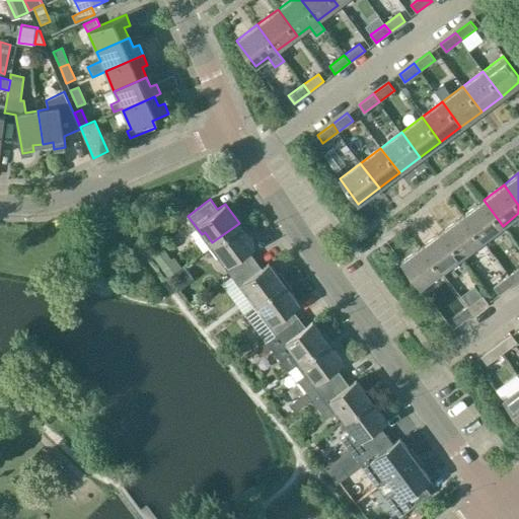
[(462,215),(483,241),(484,240),(503,226),(484,200),(462,215)]
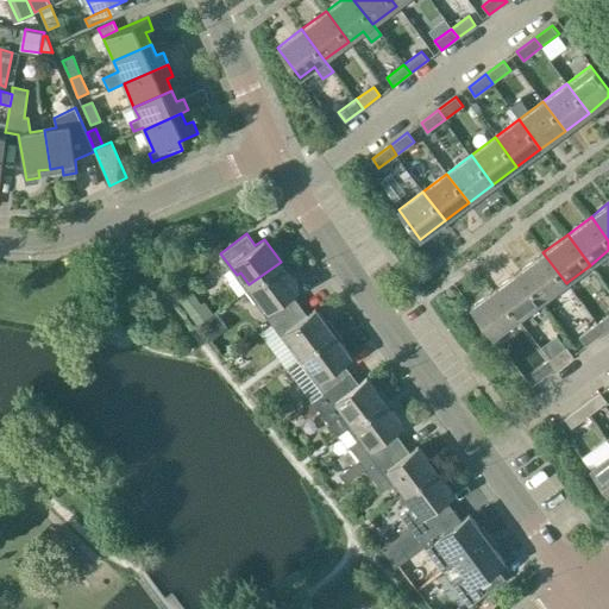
[(566,283),(542,252),(519,270),(542,301),(556,292),(562,299),(572,290),(567,282),(566,283)]
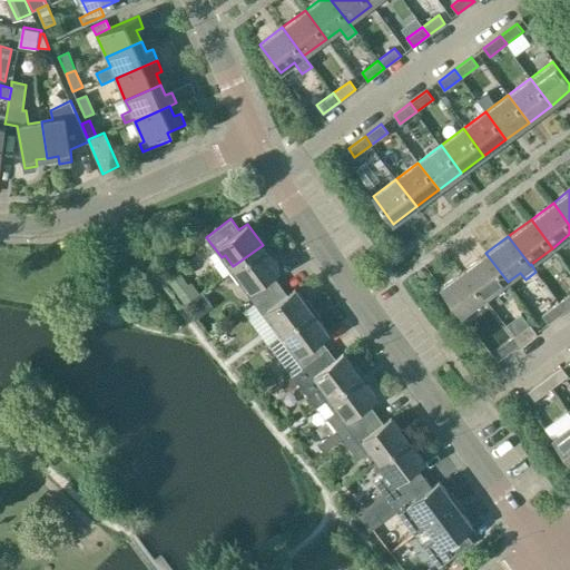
[(238,279),(254,301),(278,283),(272,273),(279,267),(263,245),(233,266),(242,278),(238,279)]
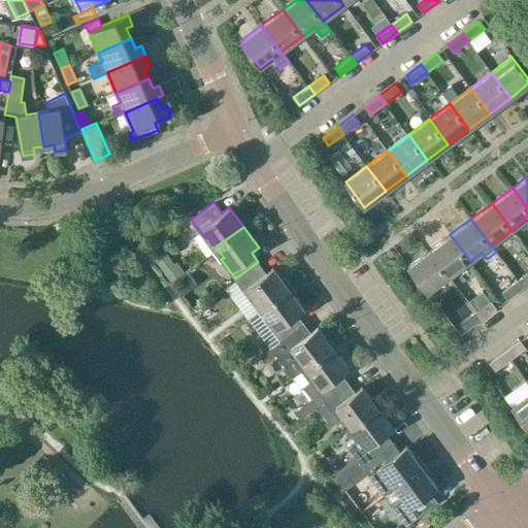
[(449,276),(470,261),(450,234),(429,250),(449,276)]
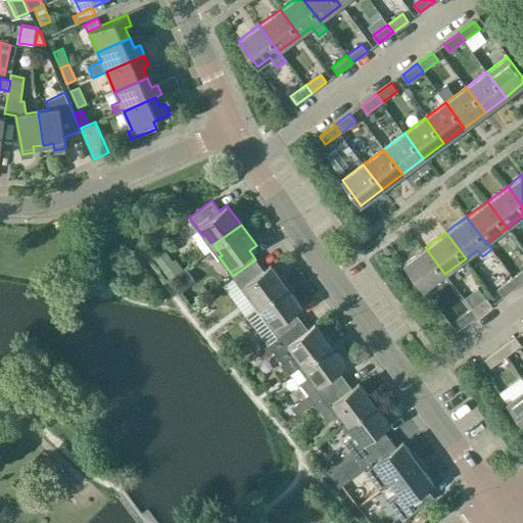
[(424,289),(444,274),(425,247),(405,263),(424,289)]
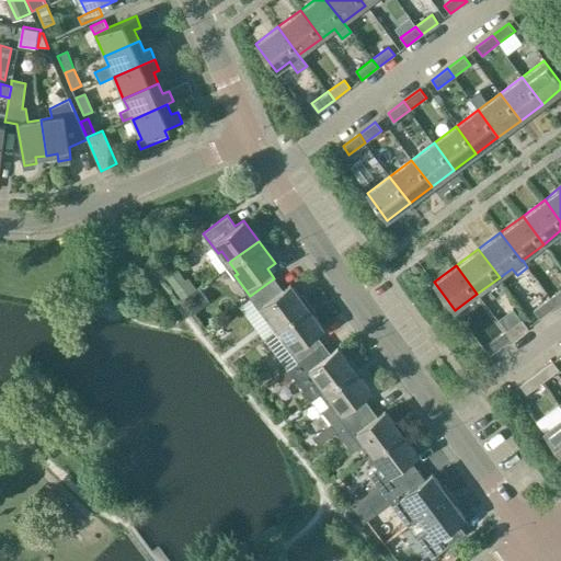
[(186,276),(171,287),(178,297),(194,286),(186,276)]
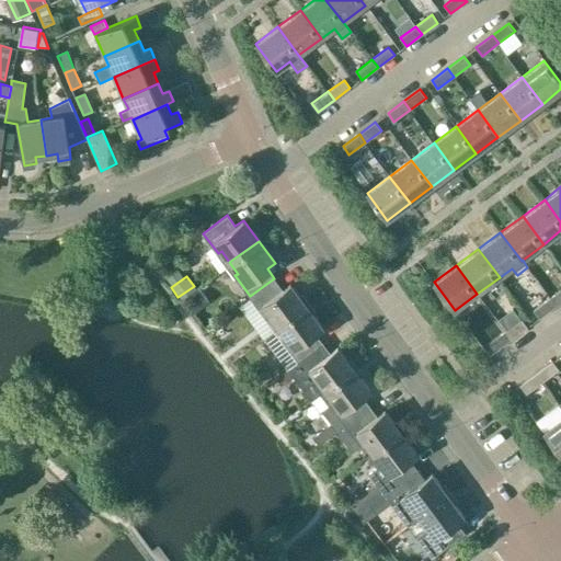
[(264,316),(268,313),(277,325),(306,304),(292,284),(283,289),(274,278),(250,296),(264,316)]
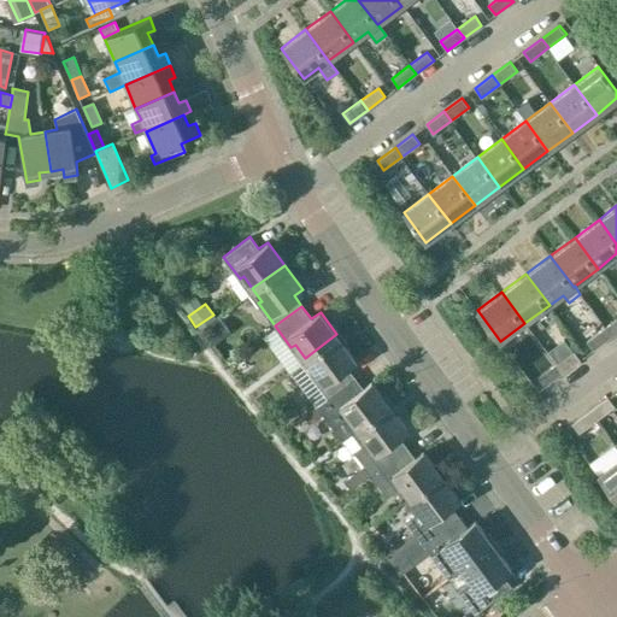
[(616,317),(604,327),(611,336),(616,331),(616,317)]
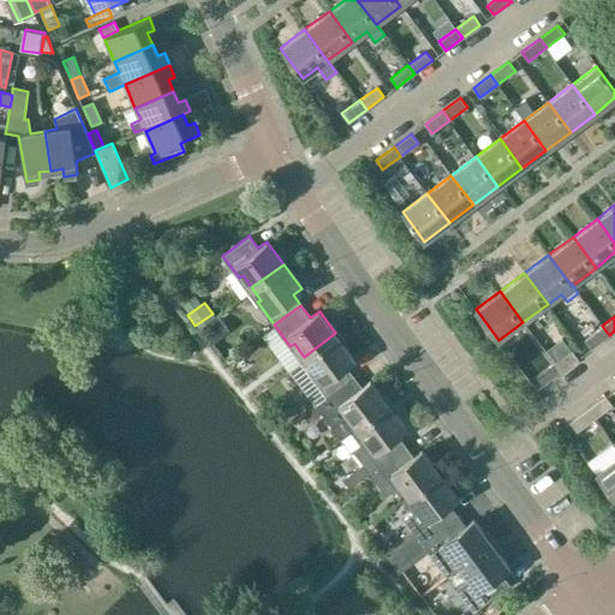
[(591,348),(609,335),(602,326),(584,339),(591,348)]
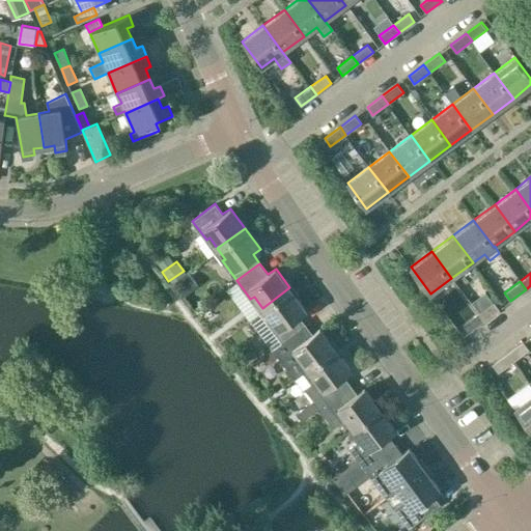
[(250,316),(273,347),(305,325),(299,315),(306,310),(289,287),(262,308),(250,316)]
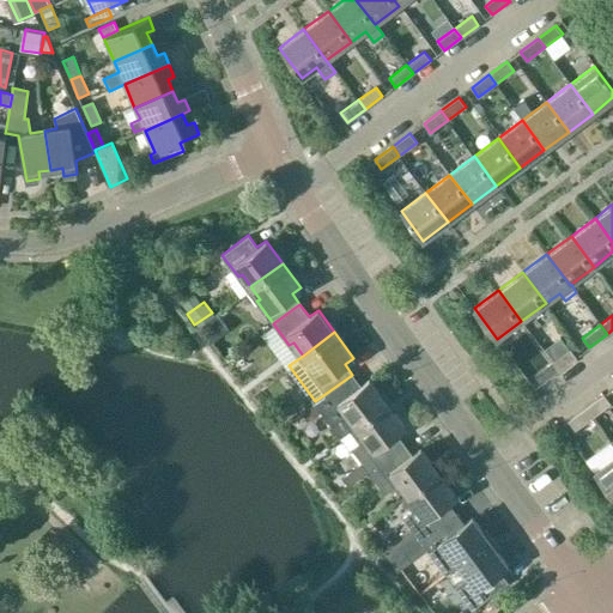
[(514,344),(507,350),(514,359),(521,353),(514,344)]
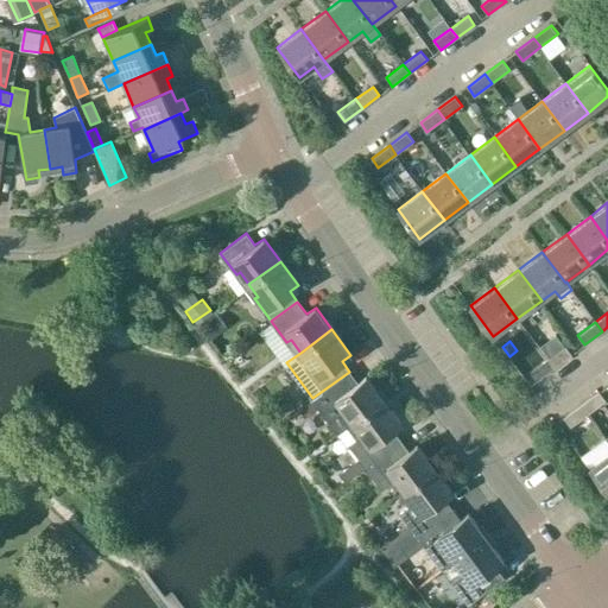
[(565,346),(548,359),(555,367),(571,354),(565,346)]
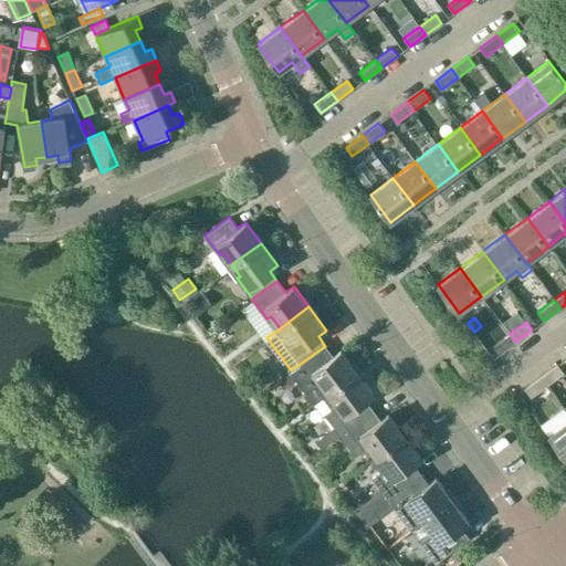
[(480,327),(474,332),(493,358),(500,354),(493,346),(485,335),(480,327)]
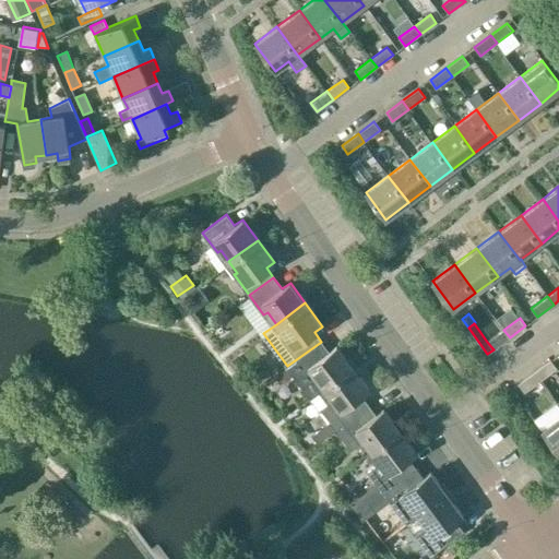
[(494,349),(510,337),(503,330),(487,342),(494,349)]
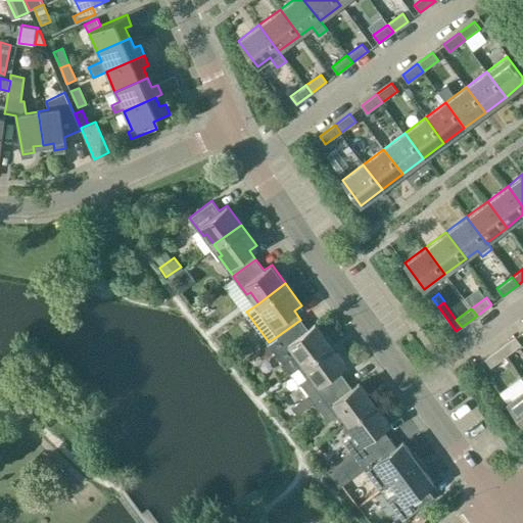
[(283,362),(282,363),(289,373),(330,343),(316,323),(307,329),(300,320),(269,342),(283,362)]
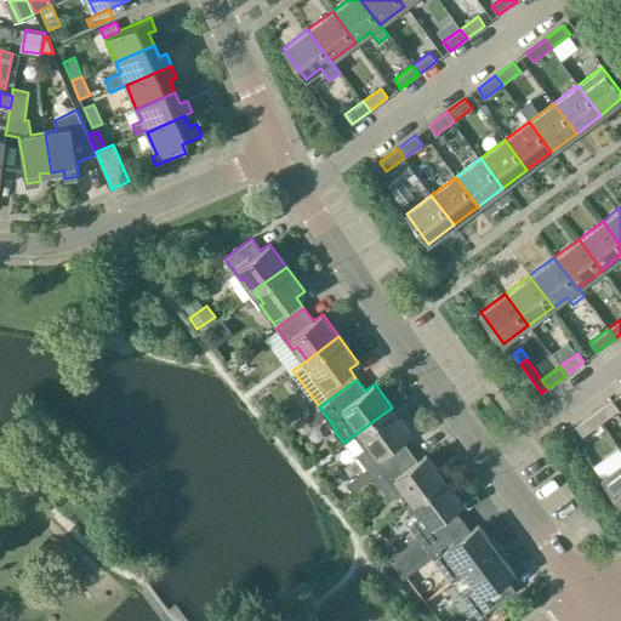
[(619,409),(611,399),(594,412),(600,422),(619,409)]
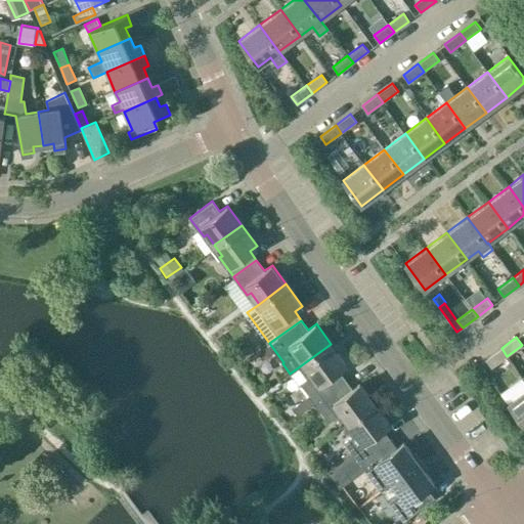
[(346,364),(331,344),(290,374),(298,385),(301,382),(310,395),(292,408),(297,415),(314,401),(346,379),(339,369),(346,364)]
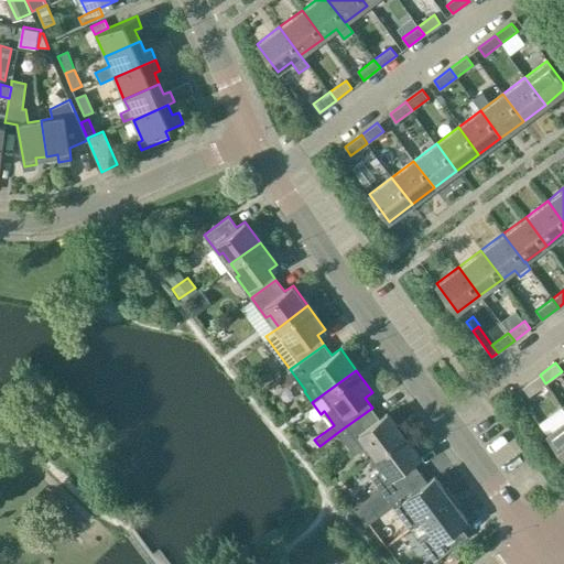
[(286,372),(275,381),(281,388),(292,380),(286,372)]
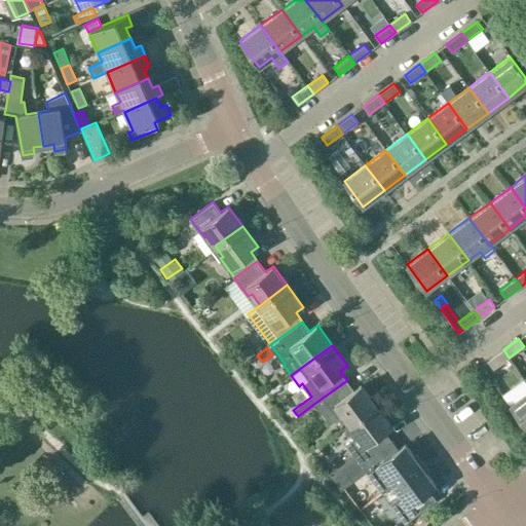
[(493,369),(509,358),(503,349),(488,361),(493,369)]
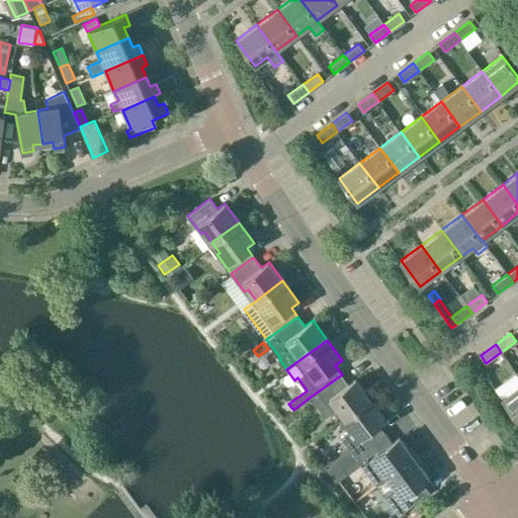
[(336,406),(344,417),(370,397),(356,377),(348,383),(342,374),(311,397),(324,415),(336,406)]
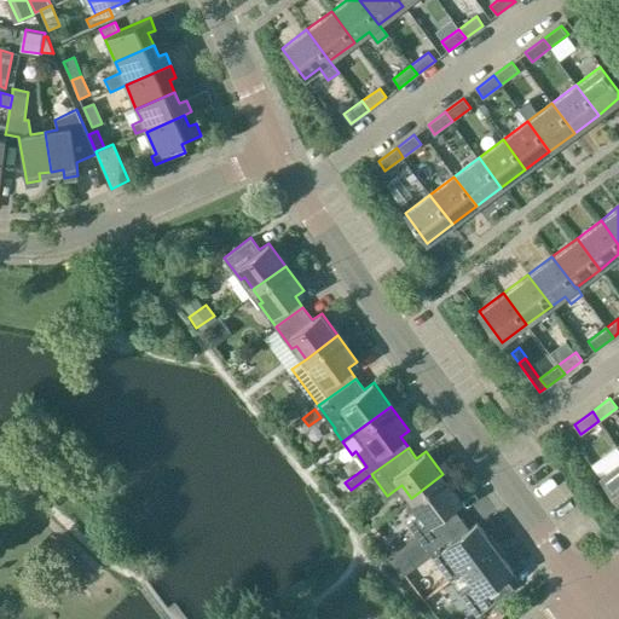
[(618,498),(618,463),(602,476),(618,498)]
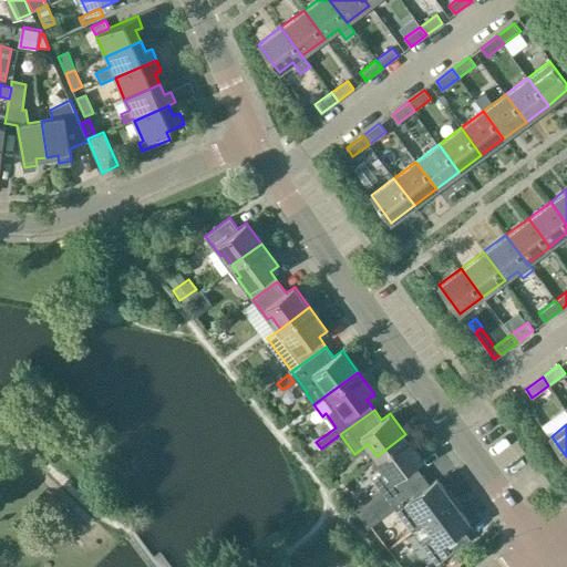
[(415,464),(423,459),(405,434),(377,456),(384,467),(372,476),(388,497),(422,473),(415,464)]
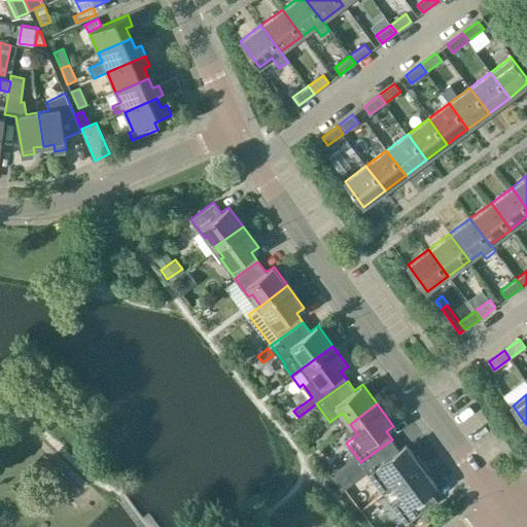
[(339,444),(354,434),(349,425),(334,434),(339,444)]
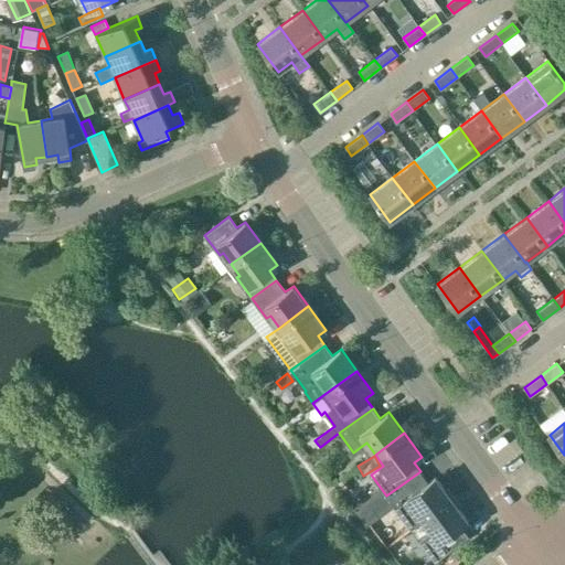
[(428,482),(420,471),(386,496),(402,516),(414,507),(423,519),(452,497),(437,476),(428,482)]
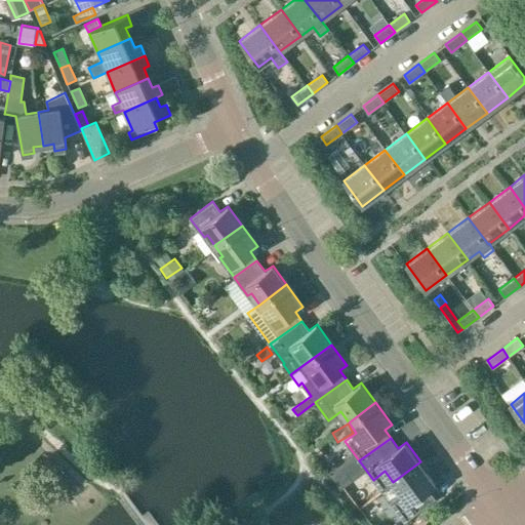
[(436,483),(420,461),(393,482),(401,492),(390,500),(404,521),(436,498),(429,488),(436,483)]
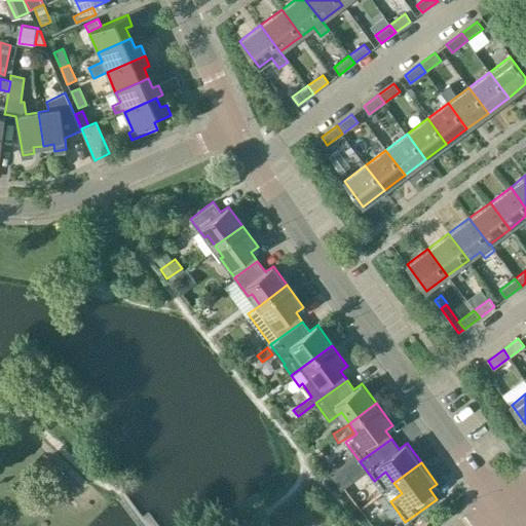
[(346,473),(335,482),(339,487),(340,490),(342,488),(352,481),(346,473)]
